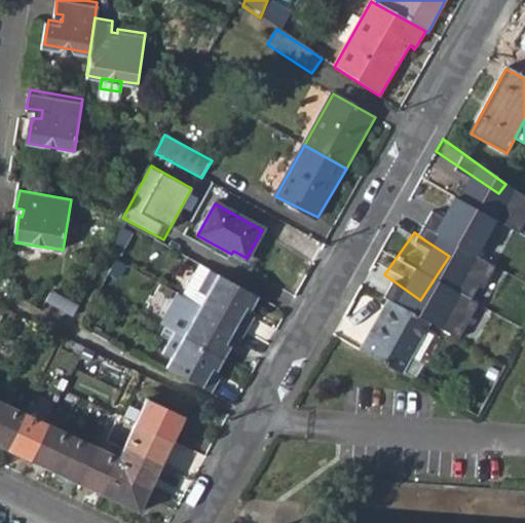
[(425,240),(443,252),(448,245),(432,232),(425,240)]
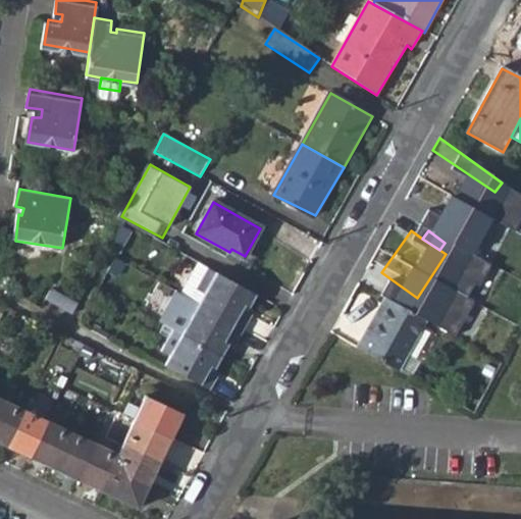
[(118,275),(127,261),(117,256),(108,271),(118,275)]
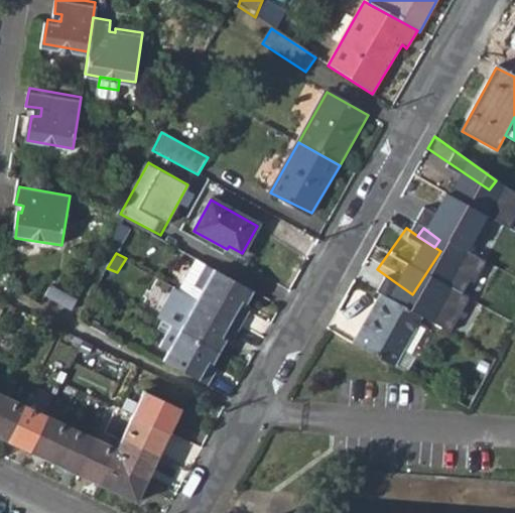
[(245,302),(251,291),(203,264),(192,282),(202,288),(197,298),(242,324),(248,310),(236,303),(239,299),(245,302)]
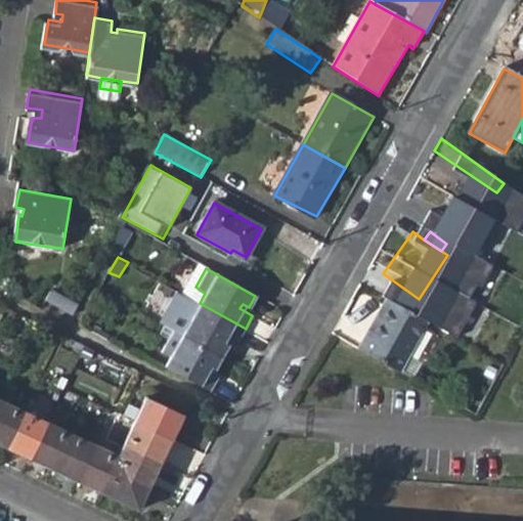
[(51,289),(47,297),(74,312),(79,304),(51,289)]
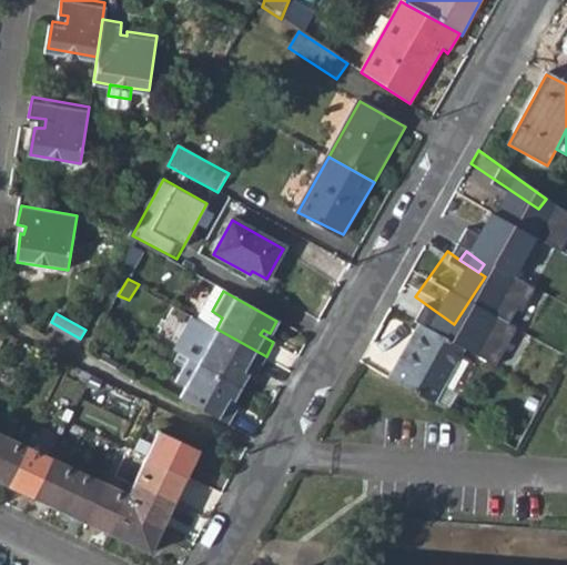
[(401,364),(392,380),(435,404),(465,351),(426,328),(404,365),(401,364)]
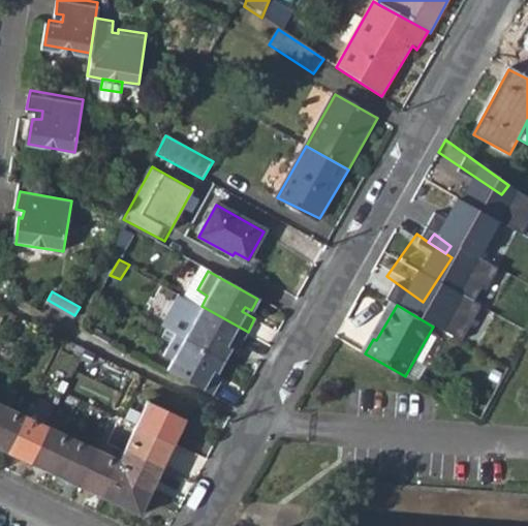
[(240,345),(248,332),(202,306),(196,316),(186,311),(175,332),(223,360),(230,347),(223,343),(226,338),(240,345)]
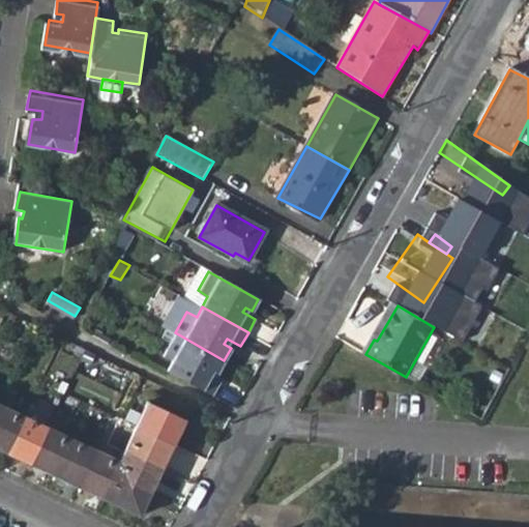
[(172,356),(167,369),(213,394),(222,380),(207,371),(211,368),(218,371),(224,360),(175,332),(165,351),(172,356)]
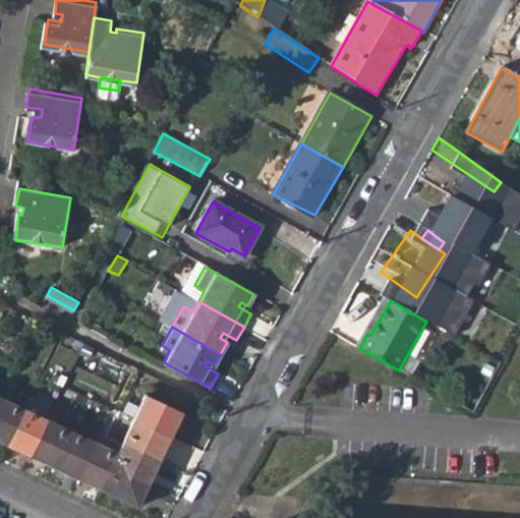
[(134,414),(172,432),(181,413),(143,395),(134,414)]
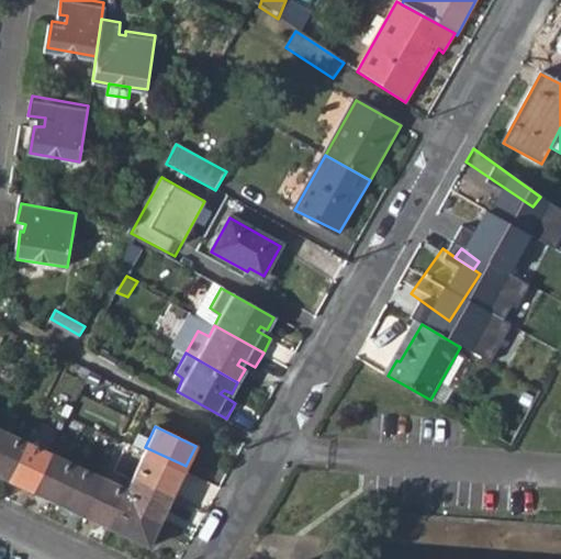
[(2,428),(0,434),(0,479),(9,483),(29,440),(2,428)]
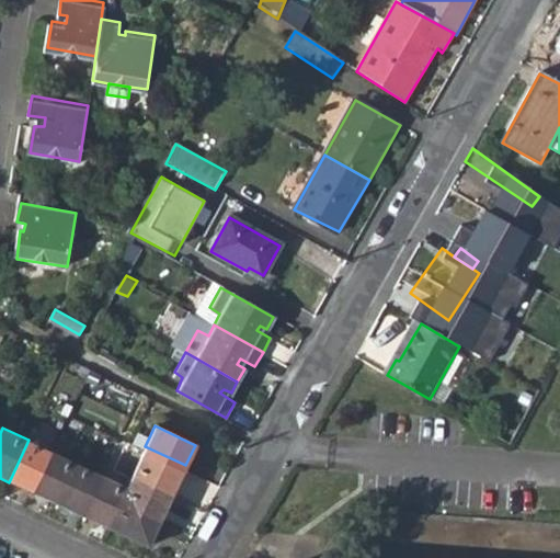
[(29,440),(9,482),(33,494),(53,451),(29,440)]
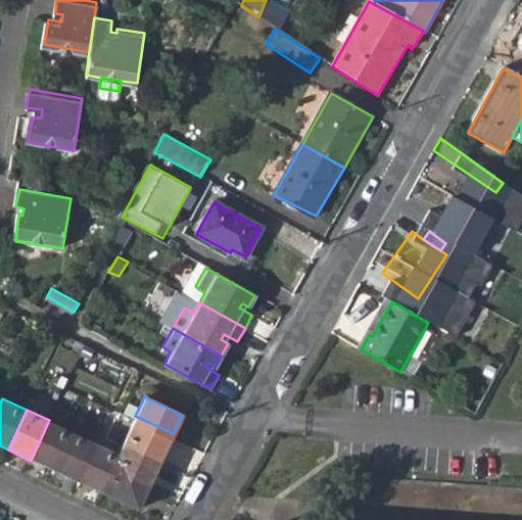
[(123,441),(160,461),(173,433),(135,416),(123,441)]
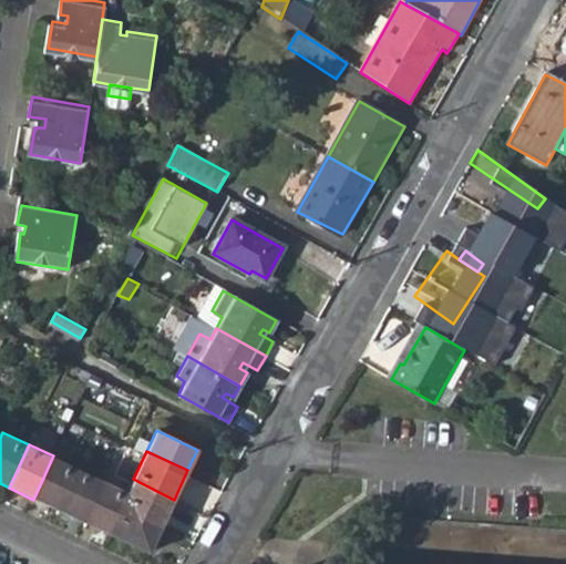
[(80,469),(53,455),(33,500),(60,512),(80,469)]
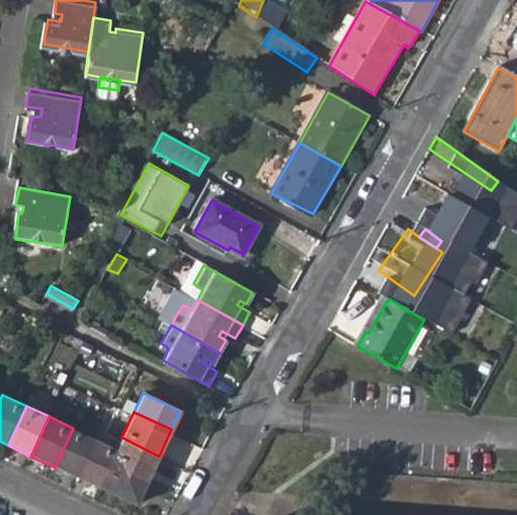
[(73,428),(55,467),(79,479),(96,438),(73,428)]
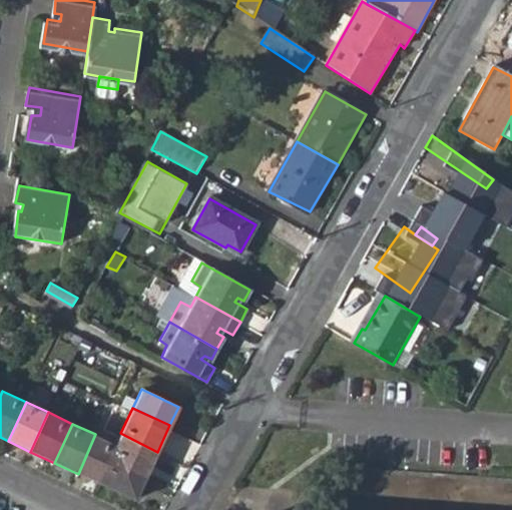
[(113,459),(146,474),(157,452),(120,433),(115,443),(108,457),(113,459)]
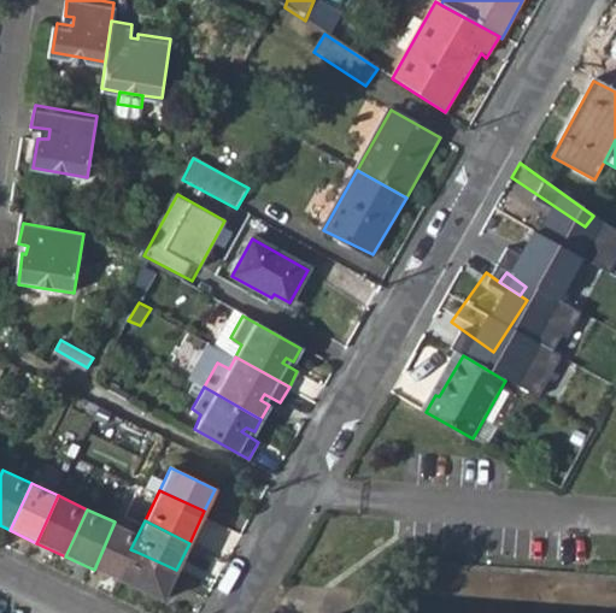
[(115,522),(94,570),(122,583),(136,552),(130,549),(139,532),(115,522)]
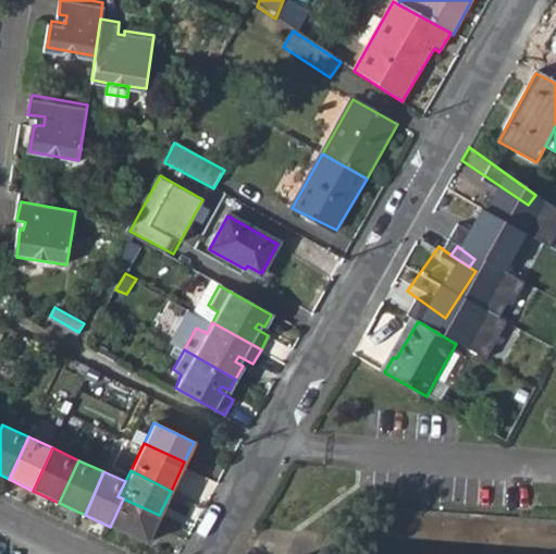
[(123,499),(110,527),(146,543),(159,515),(123,499)]
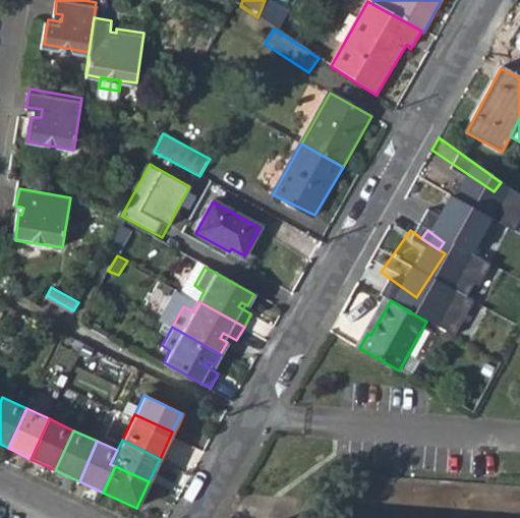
[(519,488),(348,477),(344,517),(519,517),(519,488)]
